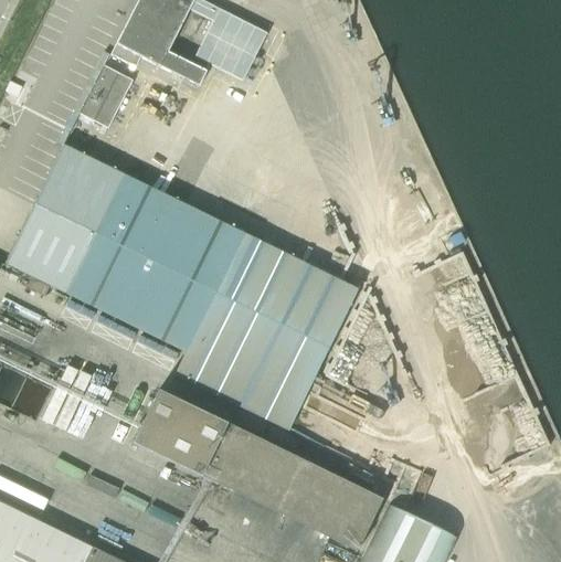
[(170,48),(191,7),(215,19),(199,50),(246,75),(268,33),(205,0),(139,0),(118,41),(161,64),(201,85),(210,69),(170,48)]
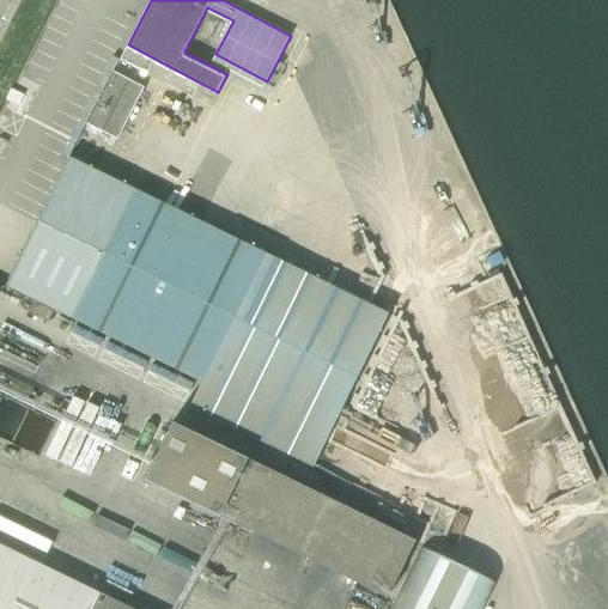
[(116,67),(89,119),(120,134),(146,83),(116,67)]
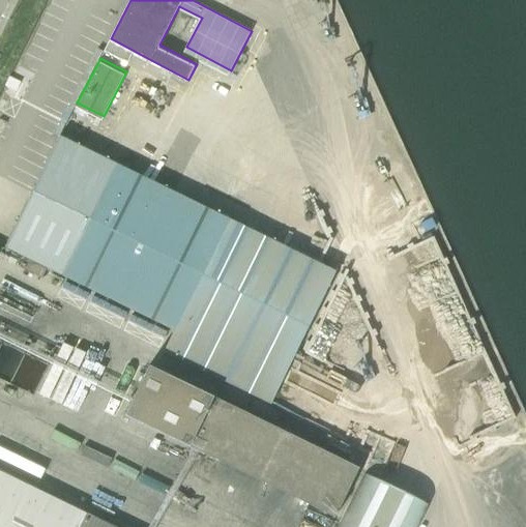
[(363,442),(388,387),(334,272),(335,270),(61,134),(6,245),(174,328),(164,350),(270,403),(273,397),(363,442)]
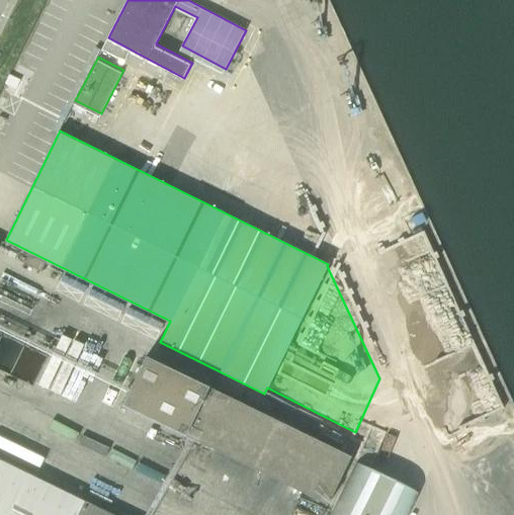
[(325,505),(349,457),(145,355),(120,404),(325,505)]
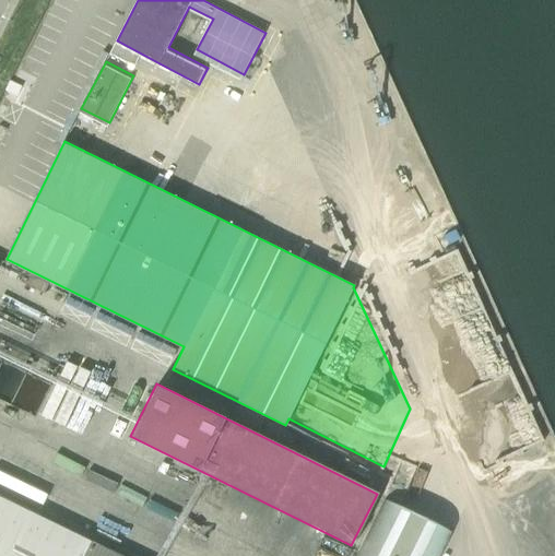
[(125,555),(0,494),(0,555),(125,555)]
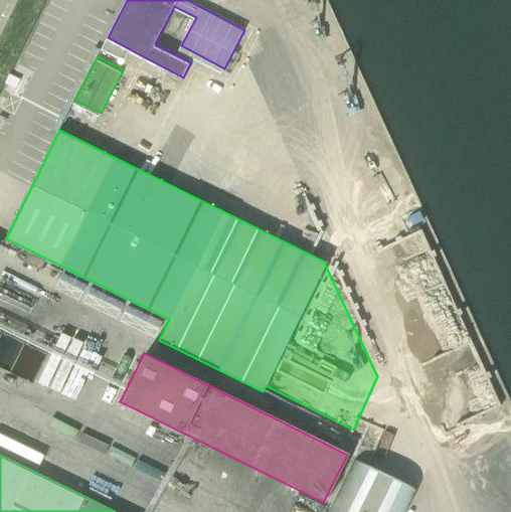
[(403,511),(415,489),(356,460),(328,511),(403,511)]
